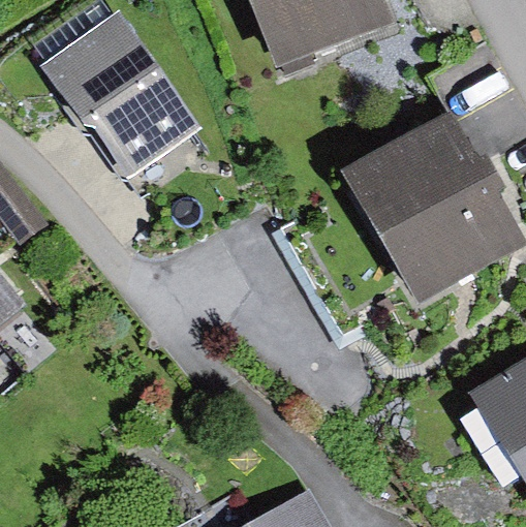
[(250,0),(275,63),(390,19),(382,0),(250,0)]
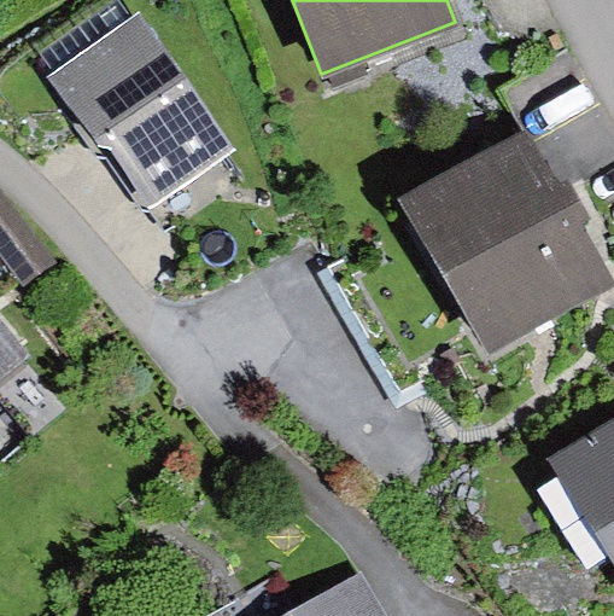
[(138,12),(47,73),(94,146),(106,146),(144,207),(231,147),(138,12)]
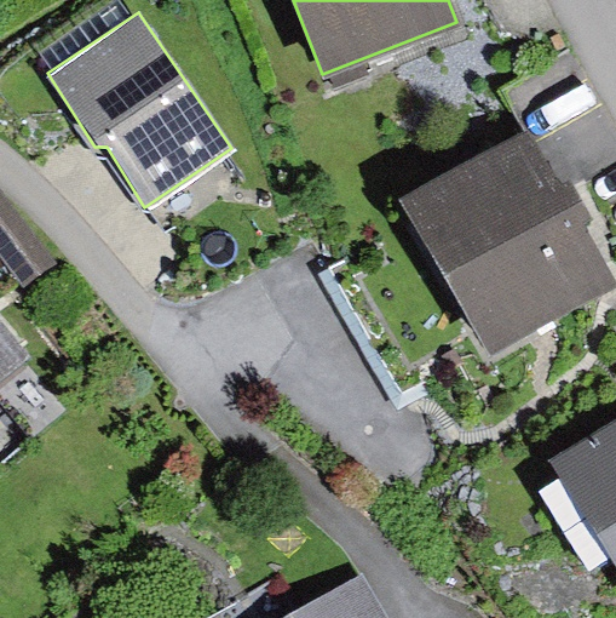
[(527,129),(403,199),(489,350),(612,281),(580,224),(589,218),(568,179),(558,184),(527,129)]
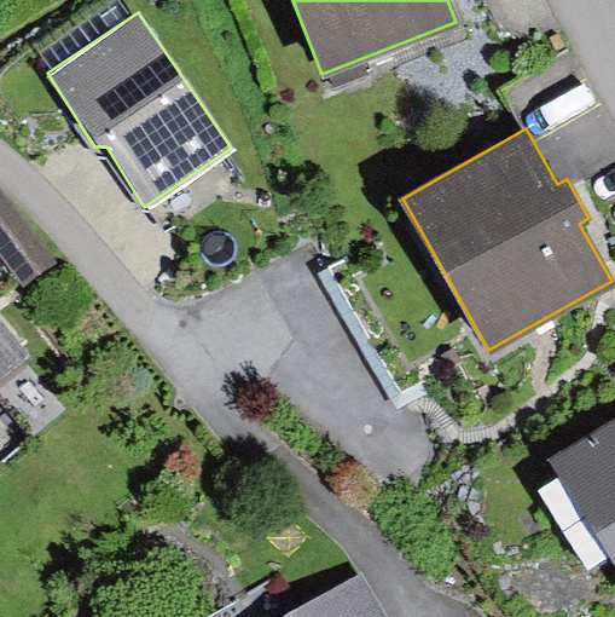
[(0,259),(19,283),(53,257),(0,191),(0,259)]
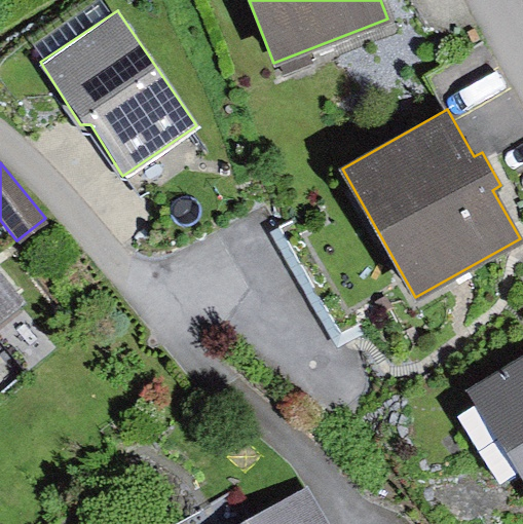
[(0,320),(24,300),(0,272),(0,320)]
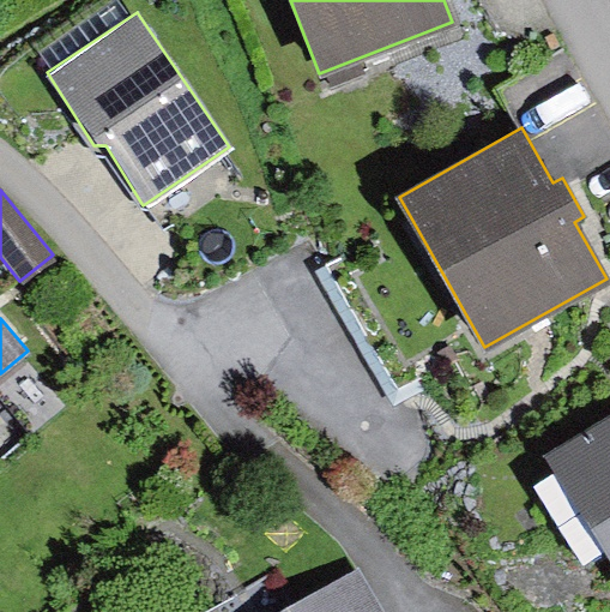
[(609,415),(545,456),(555,472),(531,486),(580,567),(602,553),(609,565),(609,415)]
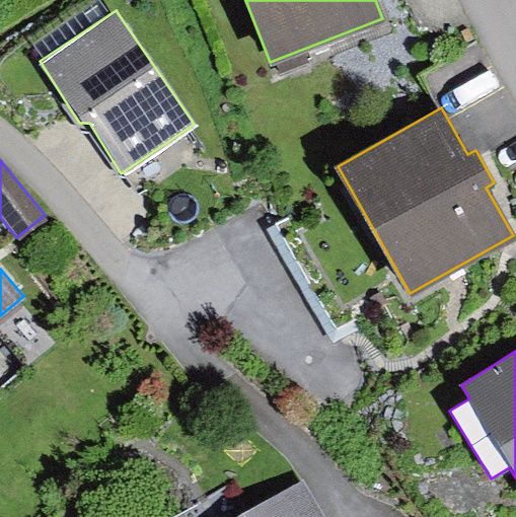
[(313,516),(298,488),(242,516),(313,516)]
